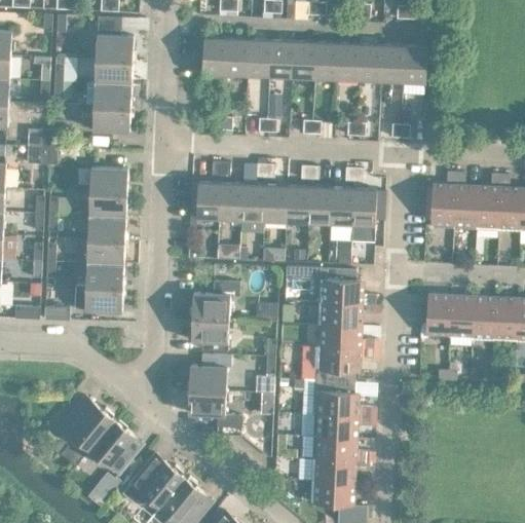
[(11,0),(11,8),(20,8),(20,0),(11,0)]
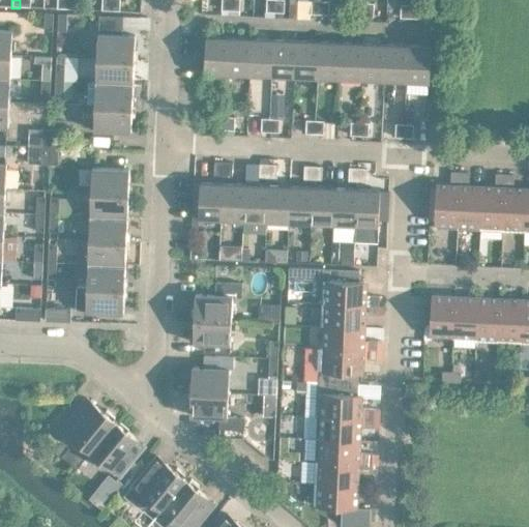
[(20,0),(20,8),(29,8),(29,0),(20,0)]
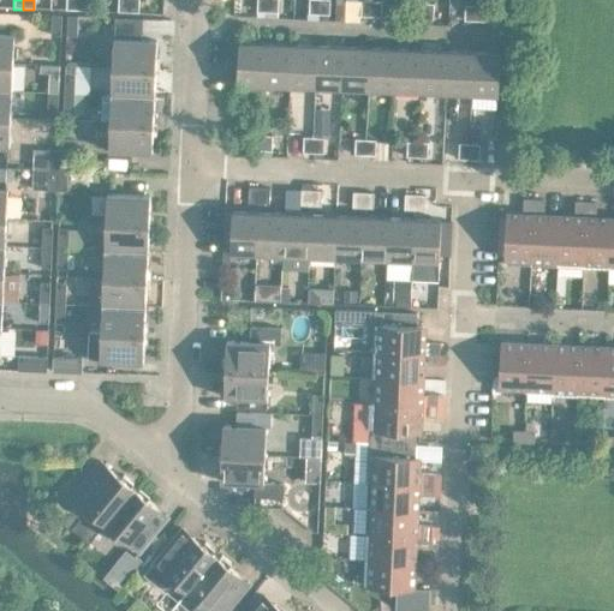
[(65,0),(65,12),(76,12),(75,0),(65,0)]
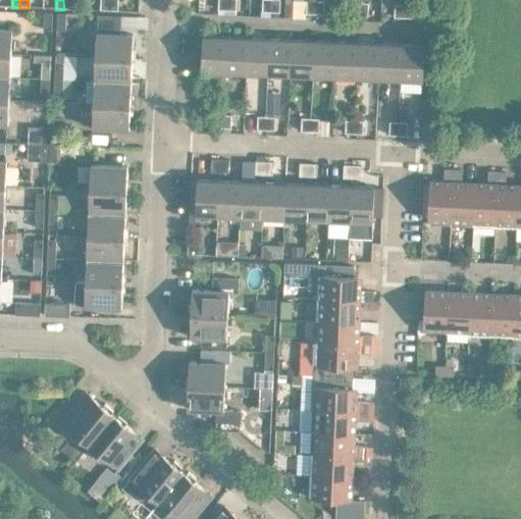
[(63,0),(64,10),(72,10),(72,0),(63,0)]
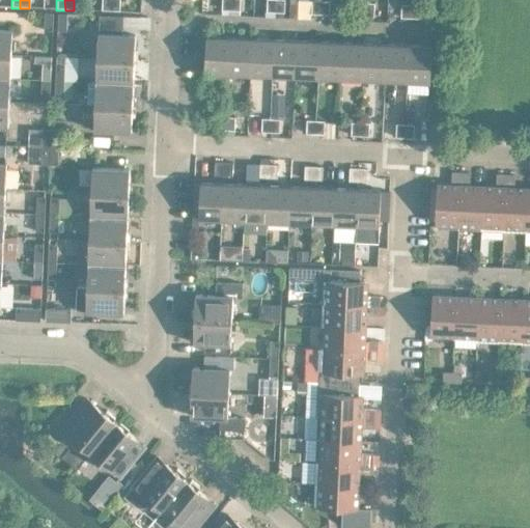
[(101,0),(101,11),(110,12),(110,0),(101,0)]
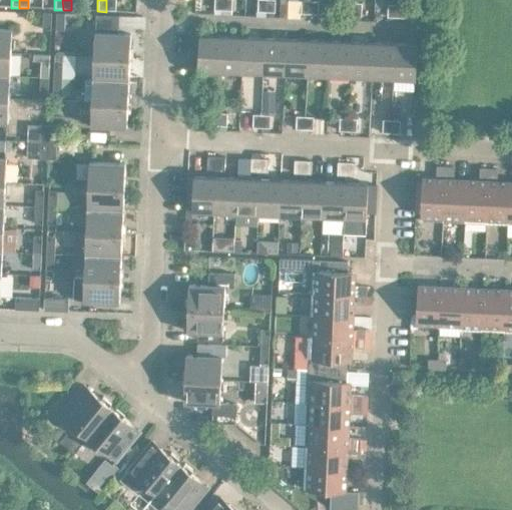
[(106,0),(106,12),(114,12),(114,0),(106,0)]
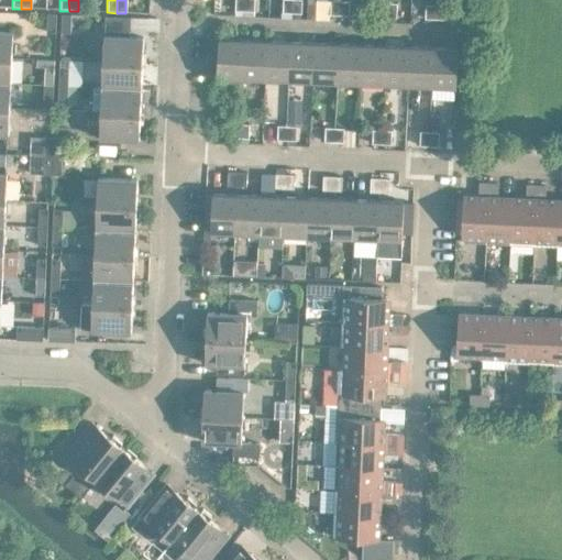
[(233,0),(233,12),(243,13),(243,0),(233,0)]
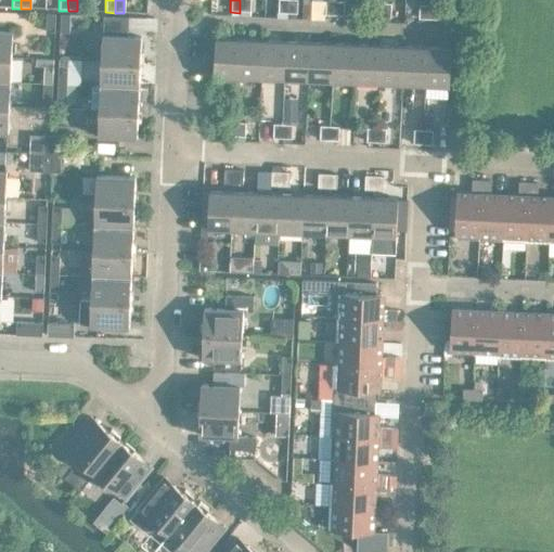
[(240,0),(240,13),(249,13),(249,0),(240,0)]
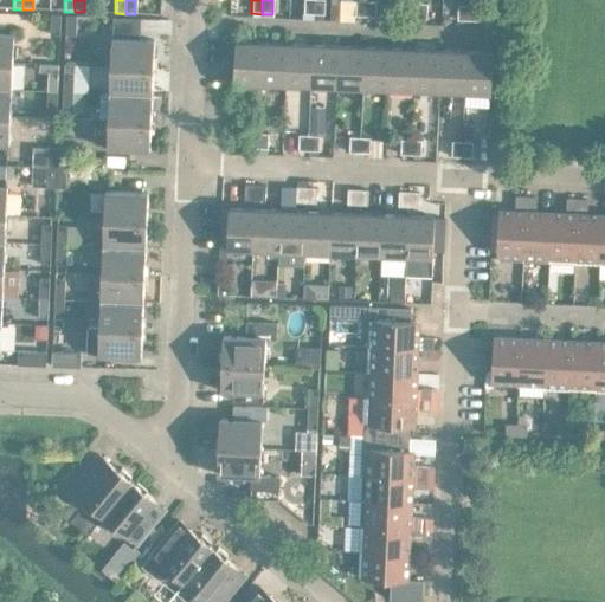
[(303,15),(313,17),(314,1),(303,0),(303,15)]
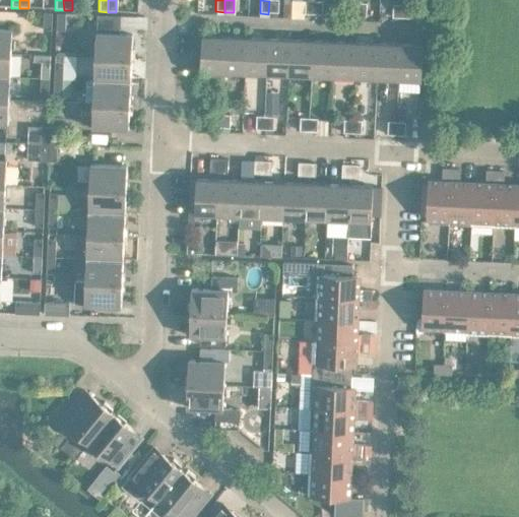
[(269,1),(268,14),(277,14),(277,1),(269,1)]
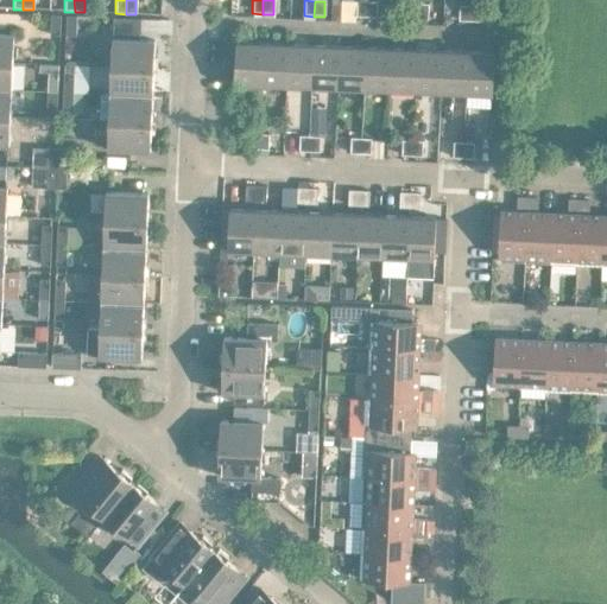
[(355,18),(365,18),(366,4),(355,2),(355,18)]
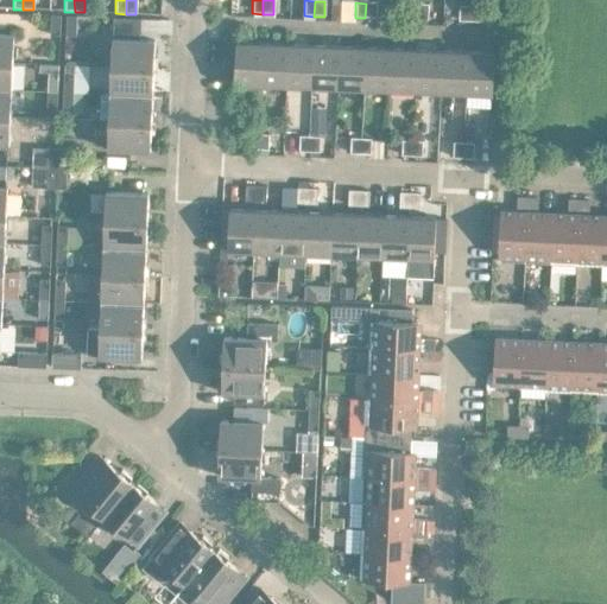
[(366,4),(365,18),(375,19),(377,4),(366,4)]
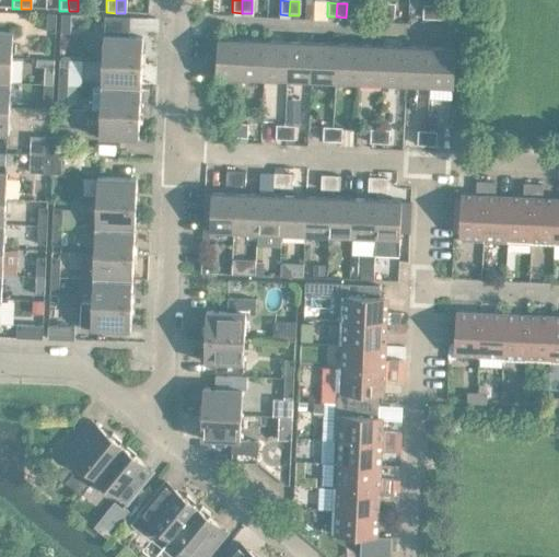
[(374,19),(384,19),(384,6),(375,4),(374,19)]
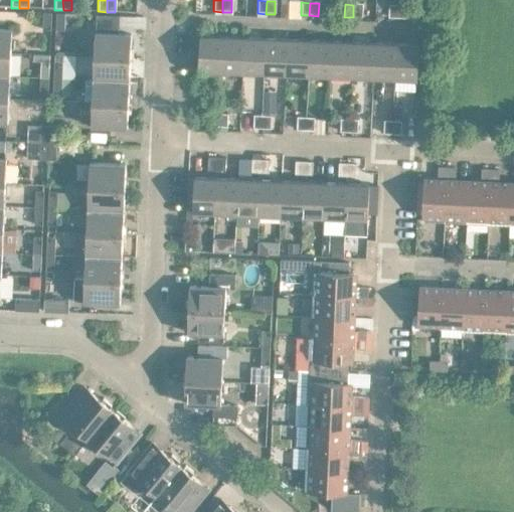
[(353,5),(353,17),(361,18),(362,5),(353,5)]
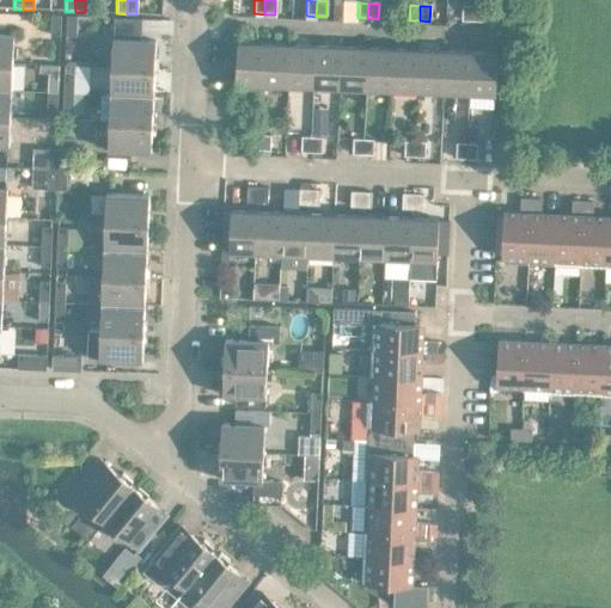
[(460,23),(471,23),(471,7),(462,7),(460,23)]
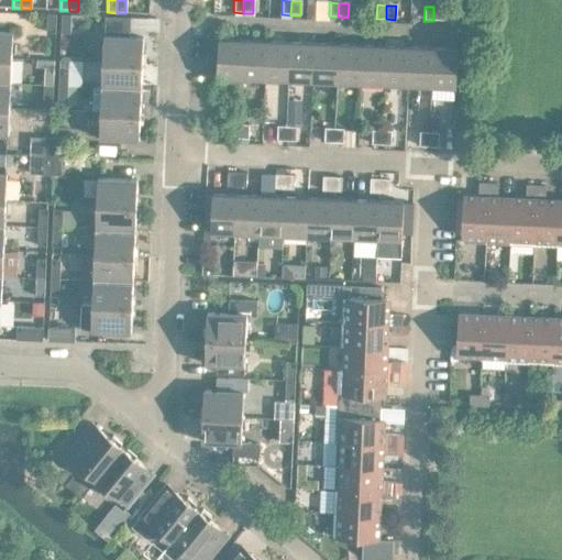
[(433,7),(433,21),(442,22),(443,8),(433,7)]
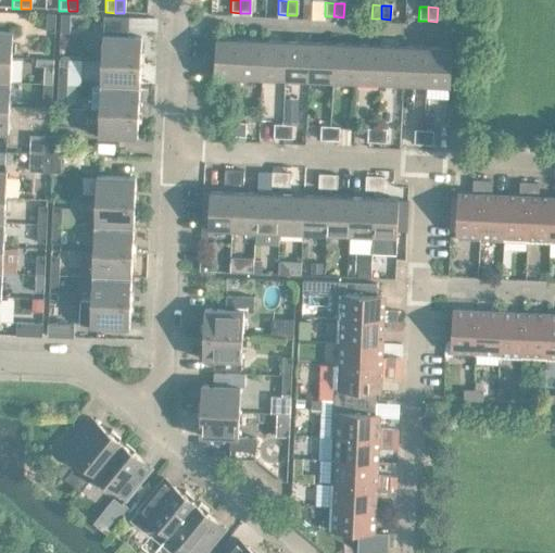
[(46,15),(45,34),(54,34),(54,15),(46,15)]
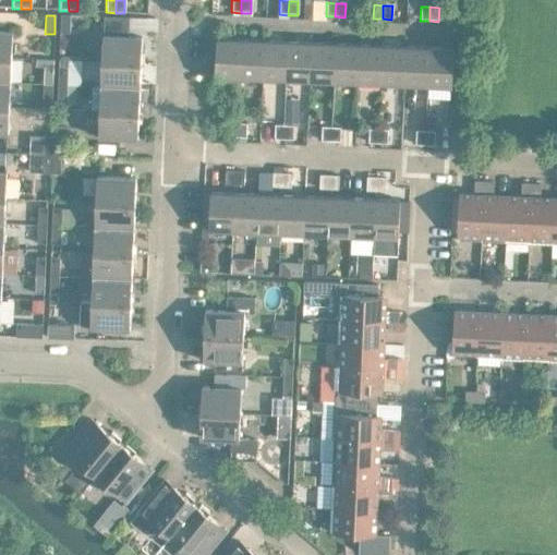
[(60,16),(60,34),(69,35),(70,16),(60,16)]
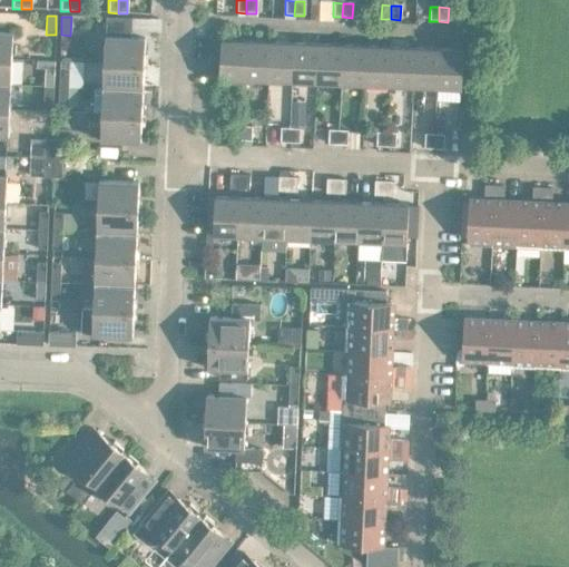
[(105,35),(130,36),(131,19),(106,18),(105,35)]
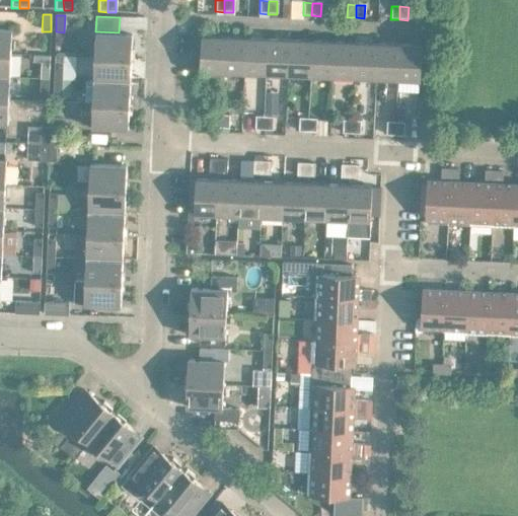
[(0,55),(10,56),(11,31),(0,30),(0,55)]
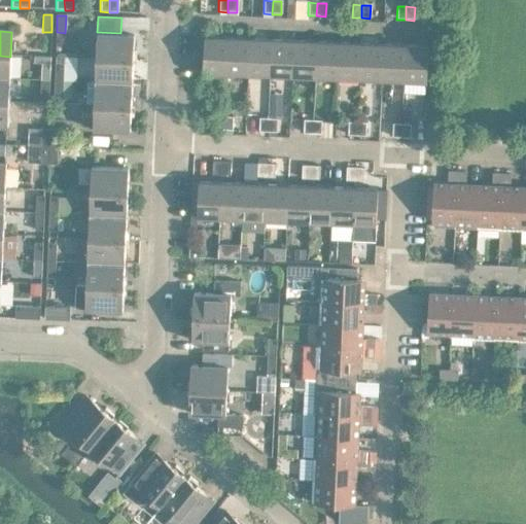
[(96,36),(95,60),(132,62),(133,37),(96,36)]
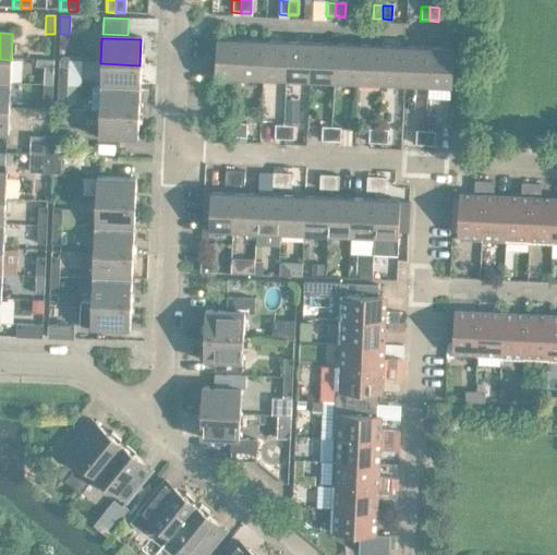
[(214,79),(239,80),(240,41),(216,40),(214,79)]
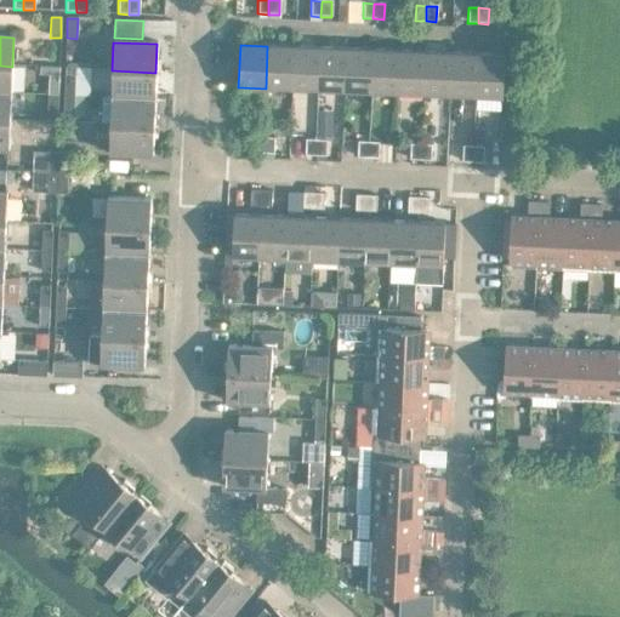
[(266,89),(291,90),(294,47),(267,46),(266,89)]
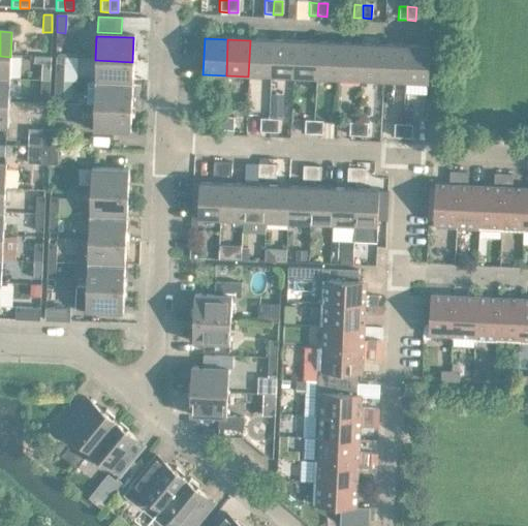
[(248,76),(271,78),(272,41),(250,40),(248,76)]
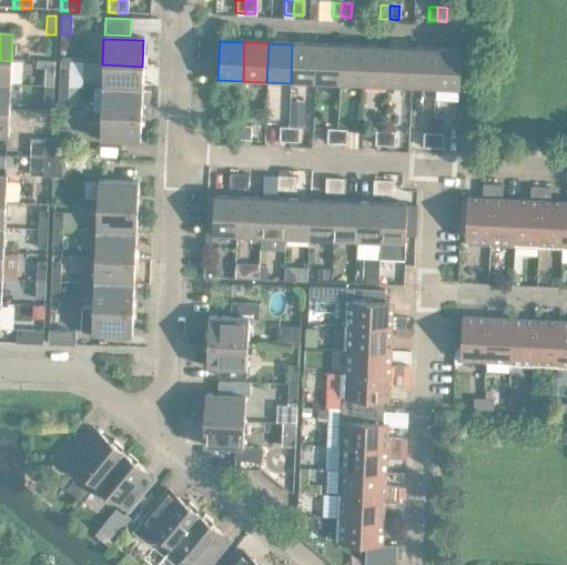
[(291,83),(314,84),(316,46),(292,44),(291,83)]
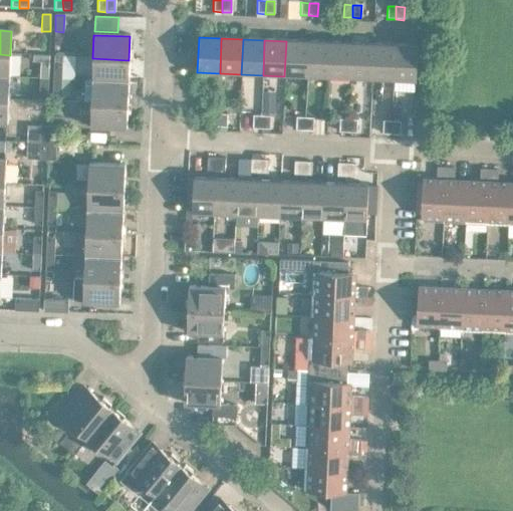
[(284,76),(306,76),(307,42),(286,41),(284,76)]
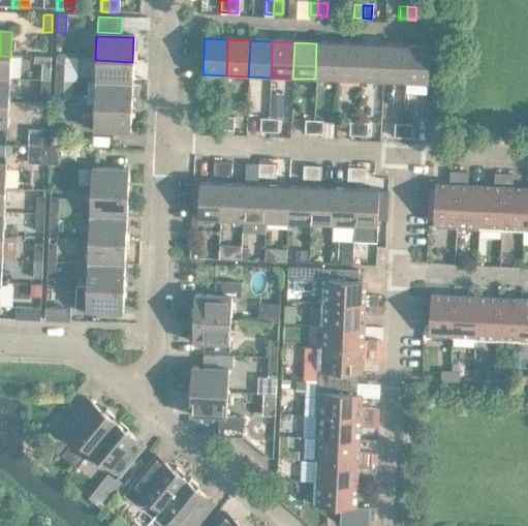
[(315,79),(337,80),(339,44),(316,43),(315,79)]
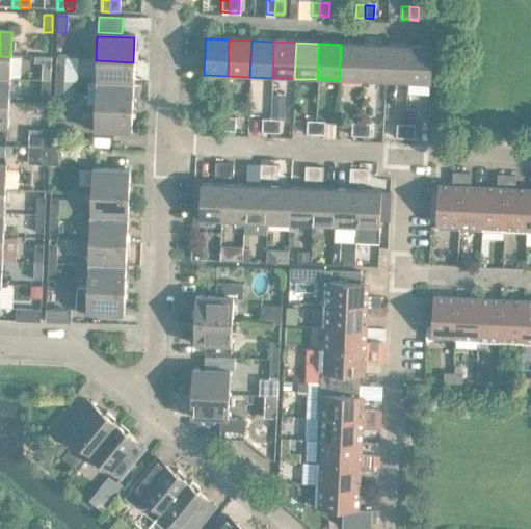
[(339,80),(362,81),(363,46),(341,45),(339,80)]
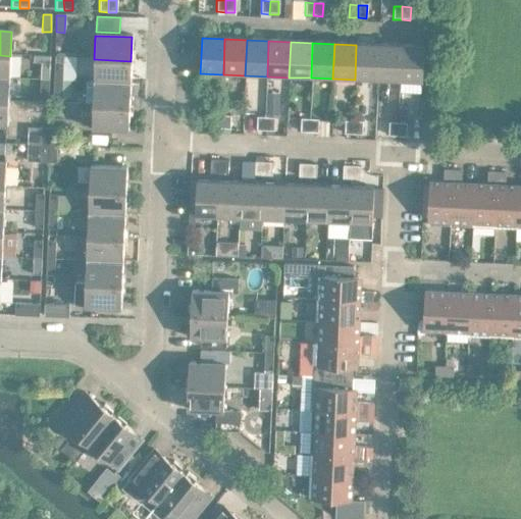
[(355,80),(377,81),(378,46),(356,45),(355,80)]
